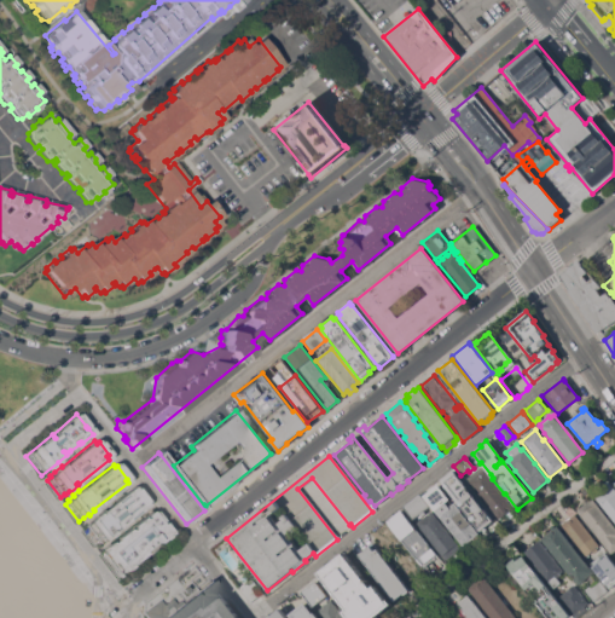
[(492,512),(492,513),(465,479),(480,467),(506,501),(506,502),(511,508),(498,519),(492,512)]
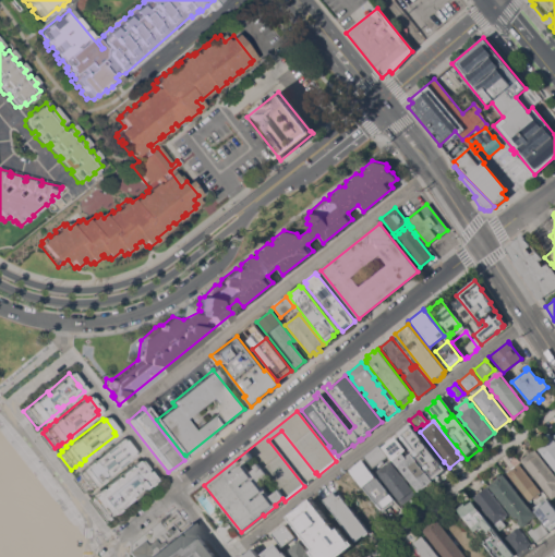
[(415,458),(397,434),(409,425),(420,438),(421,437),(429,447),(438,460),(437,460),(445,470),(433,480),(415,458)]
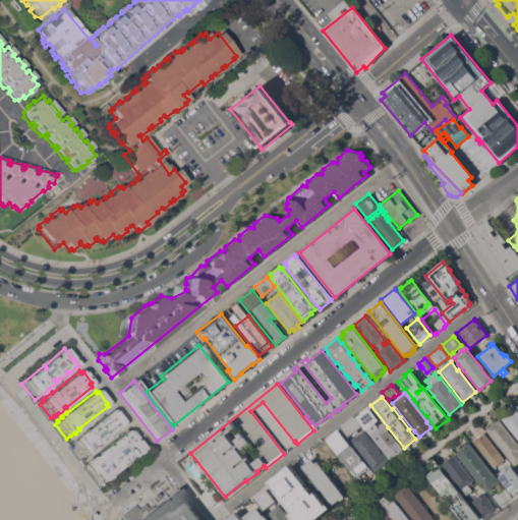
[(517,442),(500,419),(513,407),(517,413),(517,442)]
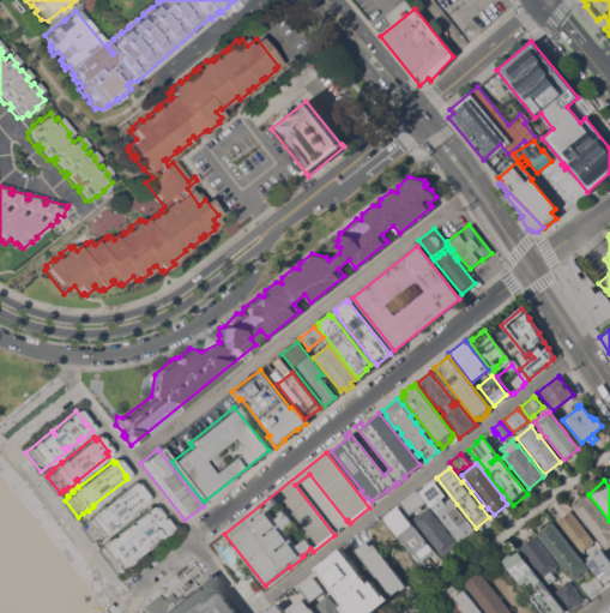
[(110,529),(112,530),(107,534),(106,533),(101,538),(100,536),(96,540),(83,523),(86,520),(86,518),(91,515),(91,514),(96,510),(96,511),(131,484),(133,487),(134,485),(144,498),(143,499),(145,502),(110,529)]
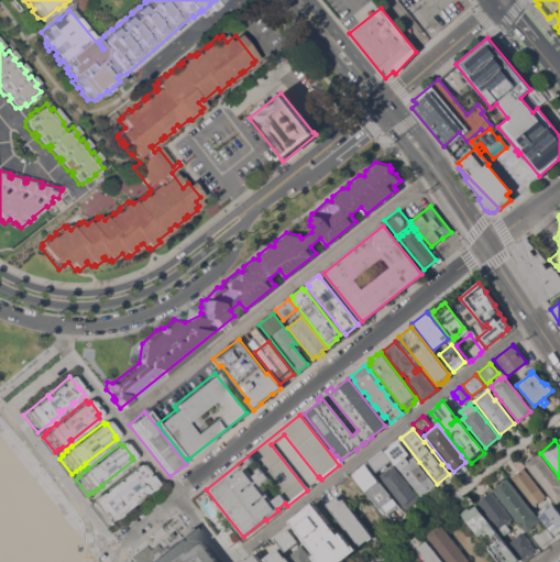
[(397,469),(398,469),(396,465),(397,464),(396,462),(394,464),(384,452),(396,443),(405,455),(402,458),(405,463),(412,458),(434,486),(420,497),(397,469)]
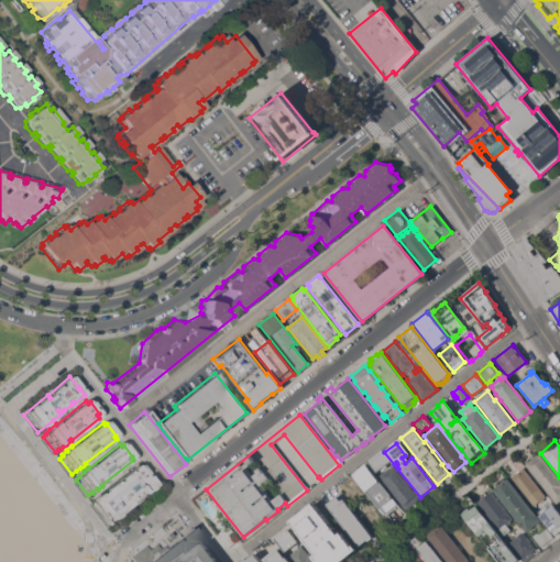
[(365,461),(381,450),(390,462),(385,465),(386,467),(383,470),(382,469),(375,473),(366,462),(365,461)]
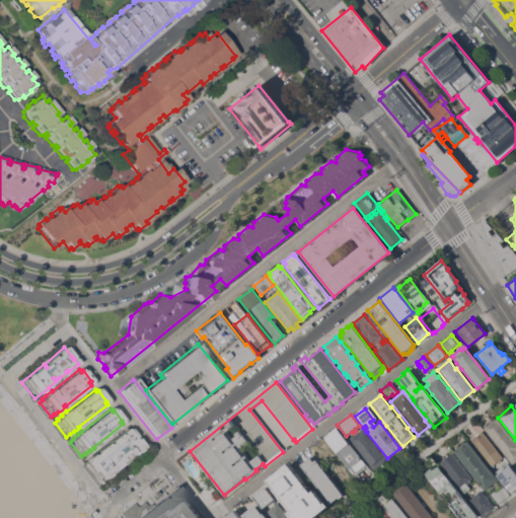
[(483,428),(496,418),(515,443),(515,460),(511,465),(505,456),(505,457),(483,428)]
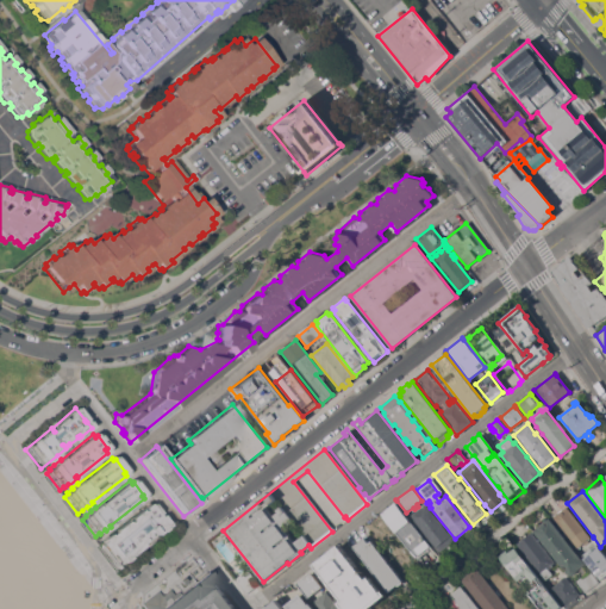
[(429,547),(426,548),(432,555),(420,565),(380,515),(394,503),(429,547)]
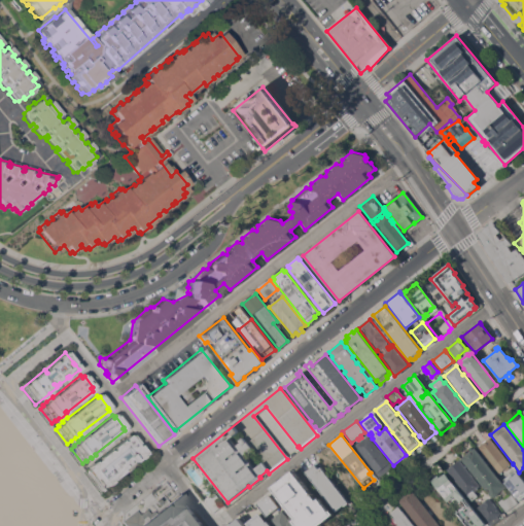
[(108,451),(109,453),(112,451),(111,449),(120,442),(121,443),(125,442),(123,440),(128,435),(129,437),(131,436),(137,444),(136,445),(137,447),(138,446),(145,454),(134,463),(133,461),(131,462),(129,460),(127,461),(128,464),(126,465),(125,463),(123,464),(125,467),(120,470),(123,472),(110,482),(110,483),(106,486),(105,486),(104,487),(102,485),(101,487),(100,486),(98,488),(84,471),(89,468),(88,466),(93,462),(94,463),(98,460),(98,459),(108,451)]
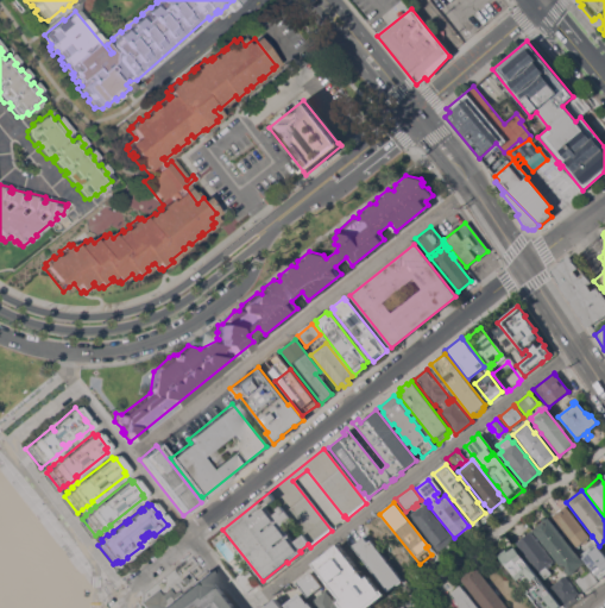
[(408,515),(423,503),(452,540),(438,552),(434,547),(433,547),(408,515)]
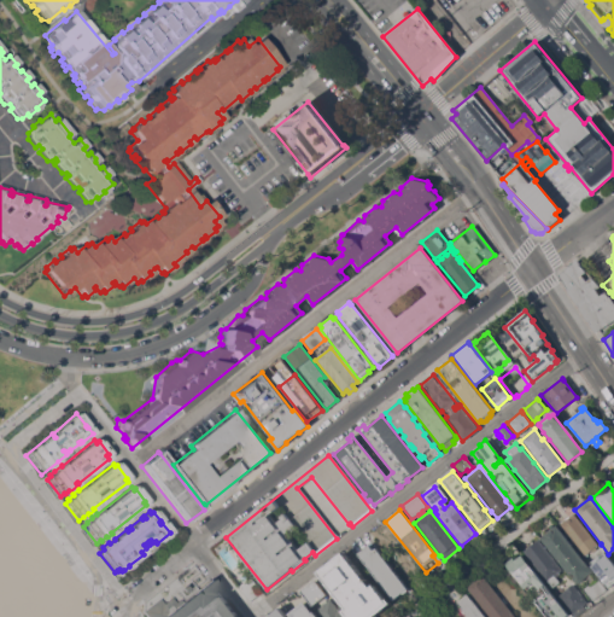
[(596,545),(583,556),(559,525),(572,514),(596,545)]
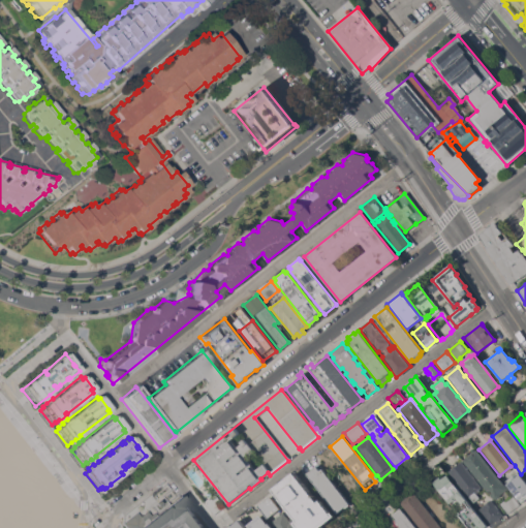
[(502,484),(507,490),(506,491),(518,505),(506,515),(498,504),(504,500),(500,495),(500,497),(496,500),(493,499),(490,496),(491,493),(489,491),(487,493),(462,461),(465,458),(464,456),(471,451),(473,453),(475,449),(502,484)]
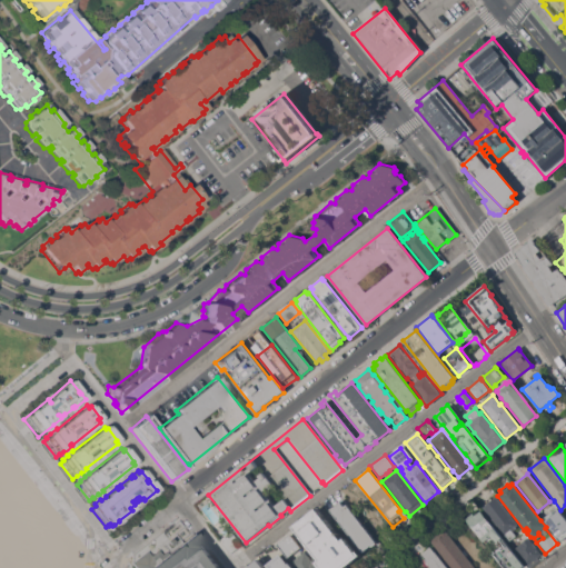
[(517,526),(514,527),(515,528),(510,531),(515,536),(508,541),(504,536),(503,536),(482,508),(495,497),(517,526)]
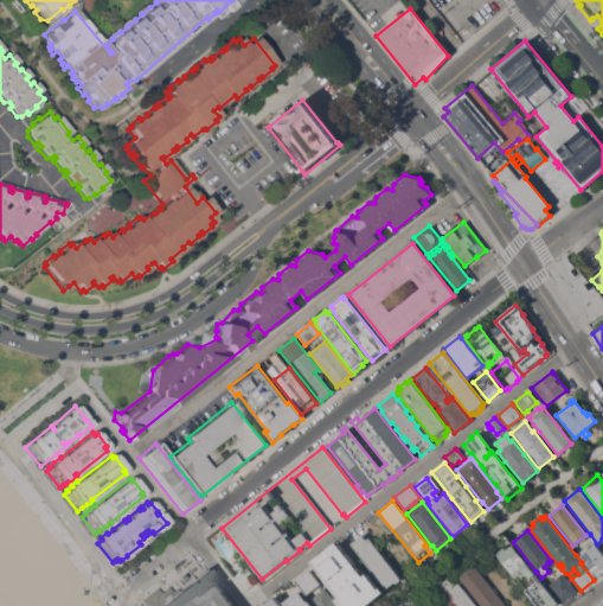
[(350,543),(359,536),(360,537),(361,536),(365,541),(369,538),(399,579),(398,579),(399,581),(395,585),(393,584),(385,589),(350,543)]
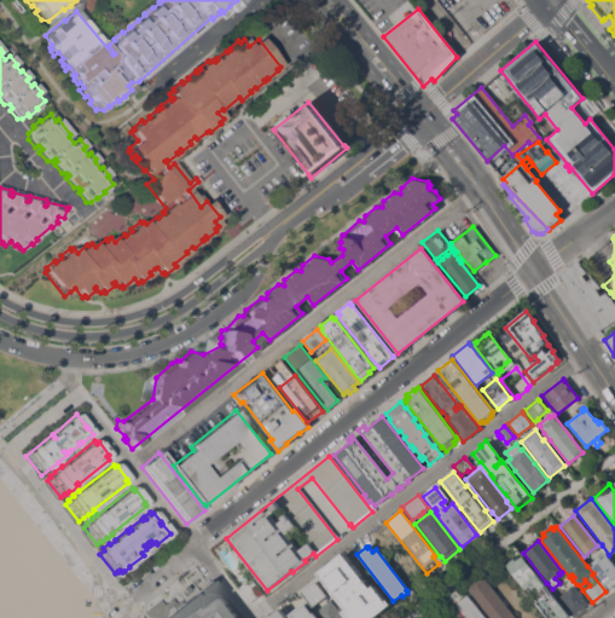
[(318,575),(328,566),(325,564),(331,560),(332,562),(343,554),(371,589),(373,587),(386,601),(387,600),(390,605),(373,617),(347,617),(343,613),(347,610),(318,575)]
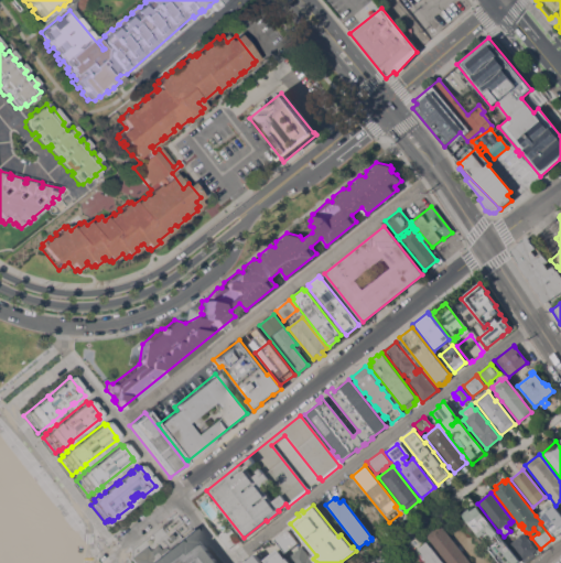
[(560,516),(560,531),(556,537),(552,532),(552,533),(539,518),(540,517),(537,513),(545,508),(547,511),(553,506),(560,516)]
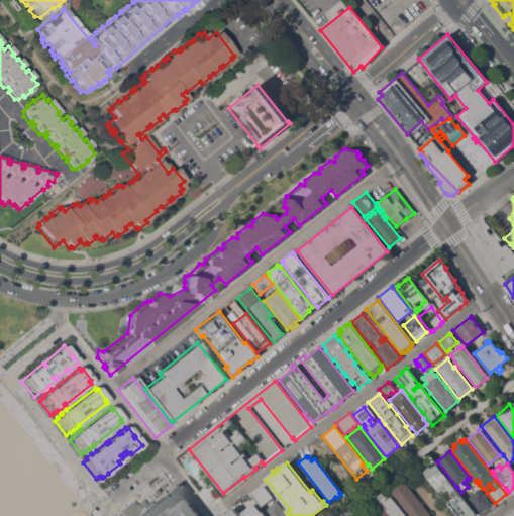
[(427,468),(420,474),(438,495),(444,490),(452,500),(445,505),(454,515),(475,515),(434,467),(429,471),(427,468)]
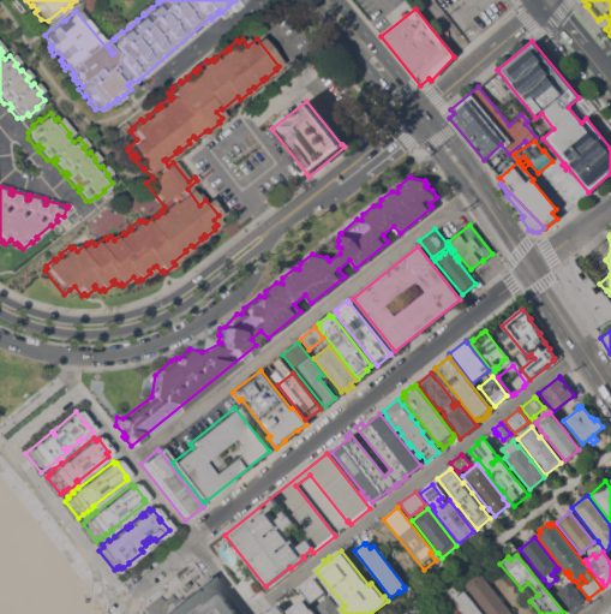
[(462,584),(478,572),(510,613),(485,613),(465,586),(462,584)]
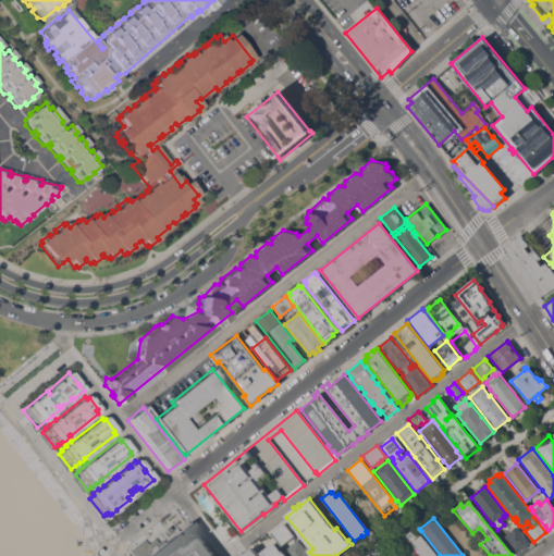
[(224,520),(235,533),(224,542),(213,528),(224,520)]
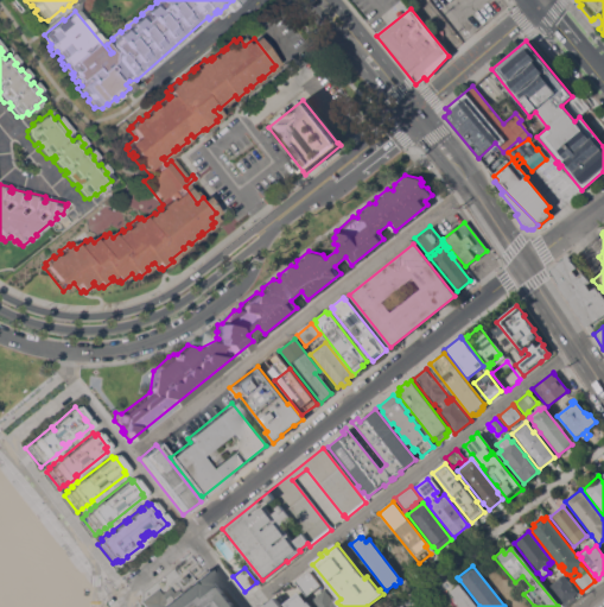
[(141,606),(139,604),(156,590),(159,595),(165,590),(170,598),(205,570),(233,606),(141,606)]
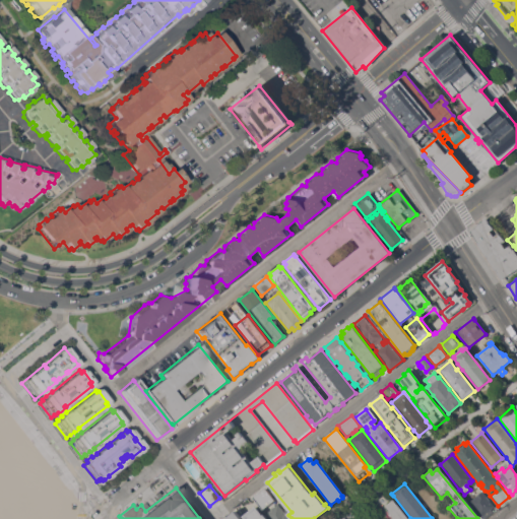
[(273,501),(261,511),(252,498),(264,489),(273,501)]
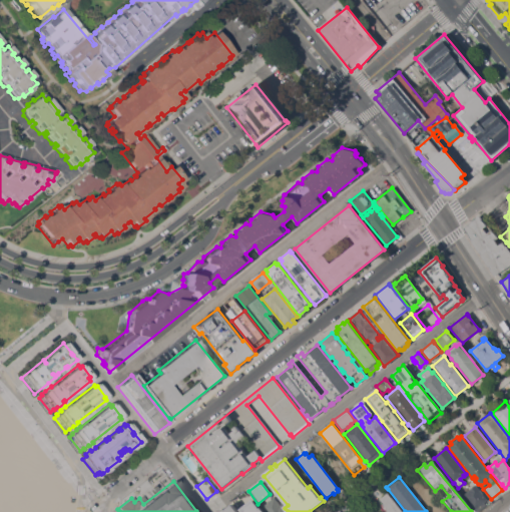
[(462,495),(475,485),(486,501),(483,503),(485,506),(478,511),(476,511),(475,510),(474,510),(462,495)]
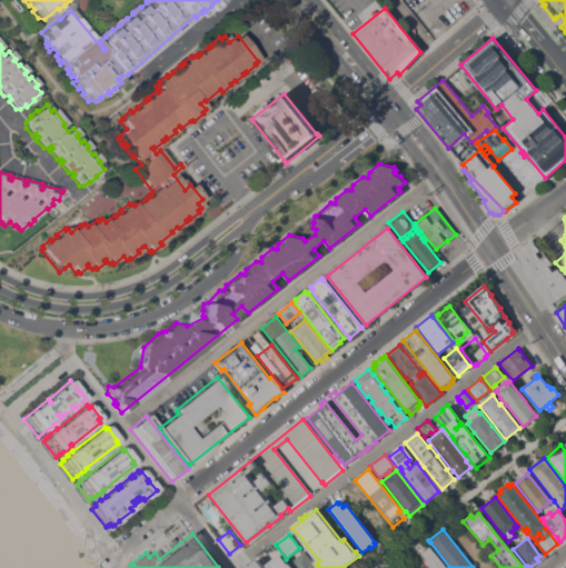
[(424,560),(425,559),(420,554),(429,547),(434,552),(445,567),(429,567),(427,564),(426,565),(424,562),(425,561),(424,560)]
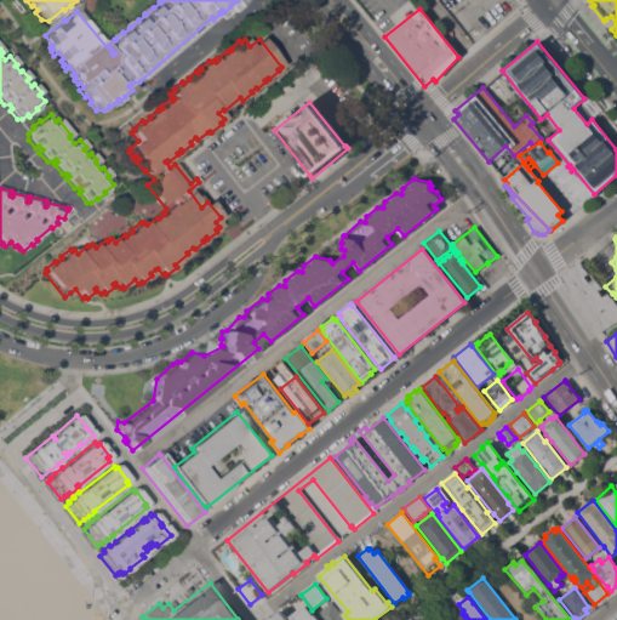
[(331,603),(337,613),(338,612),(346,619),(320,619),(316,614),(331,603)]
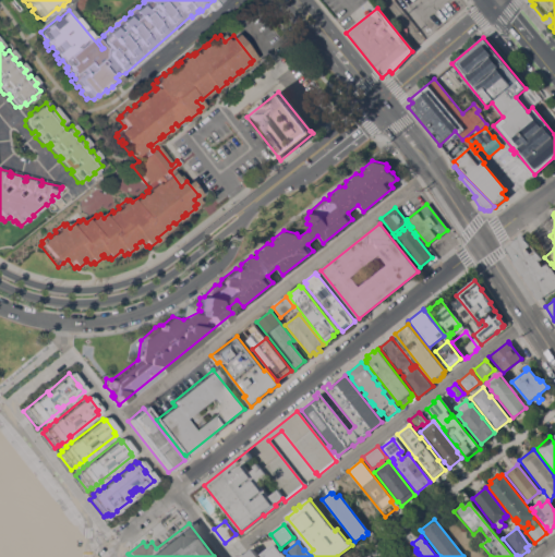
[(261,556),(260,555),(274,544),(281,554),(282,553),(285,556),(261,556)]
